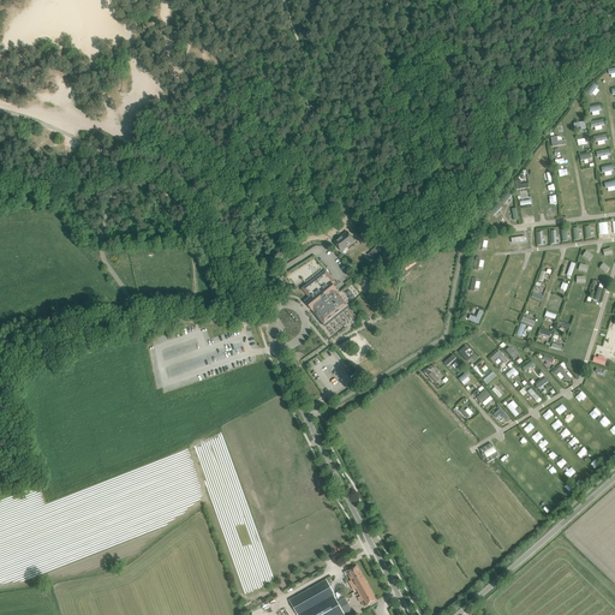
[(587,93),(596,96),(601,89),(592,84),(587,93)]
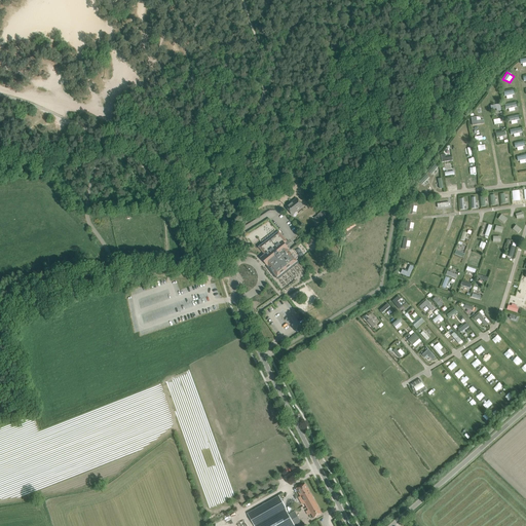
[(504,97),(506,96),(506,99),(513,99),(513,95),(515,95),(514,90),(504,91),(504,97)]
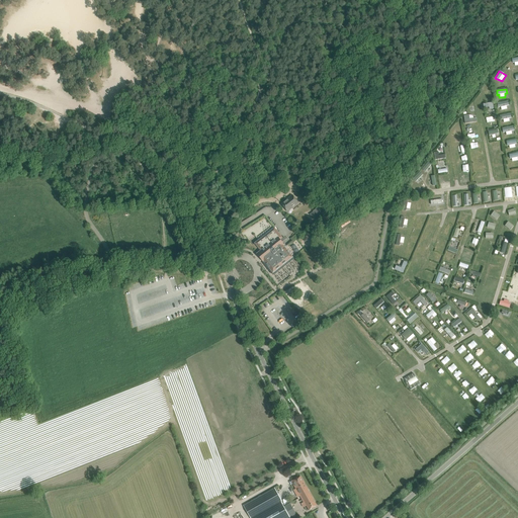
[(498,107),(501,107),(502,110),(507,109),(507,105),(509,105),(509,101),(497,102),(498,107)]
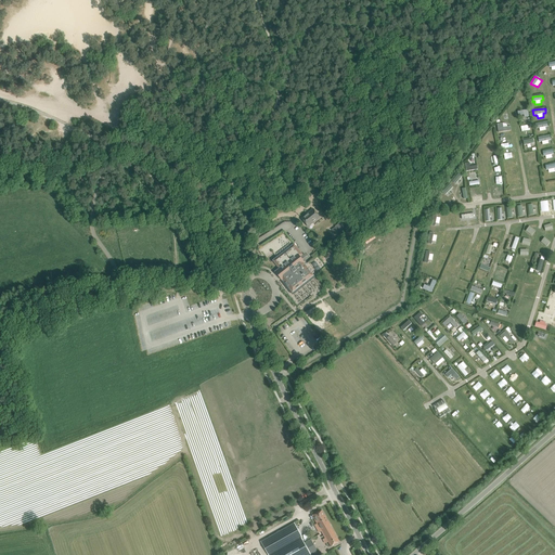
[(528,110),(518,111),(519,118),(529,117),(528,110)]
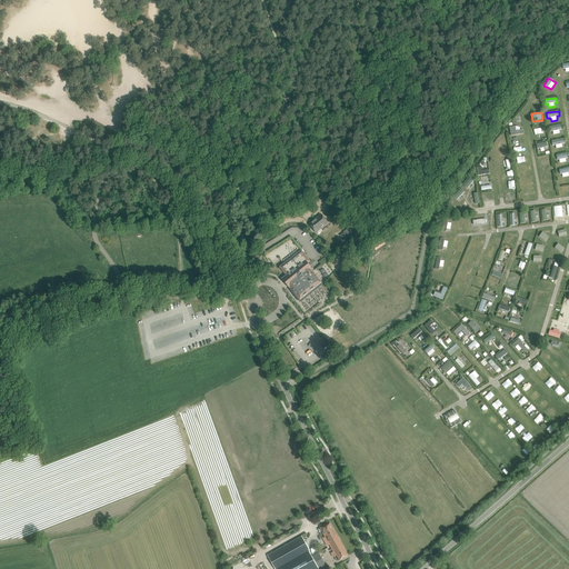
[(559,130),(562,129),(561,125),(550,127),(550,131),(553,130),(553,135),(560,133),(559,130)]
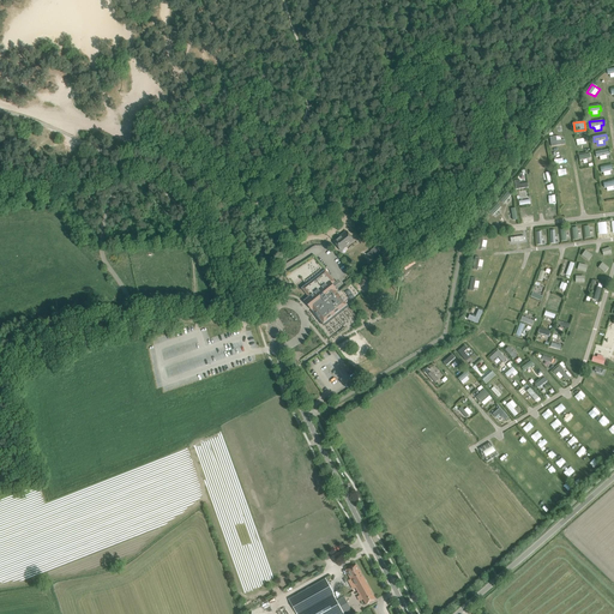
[(551,146),(565,144),(565,139),(561,139),(560,136),(549,137),(551,146)]
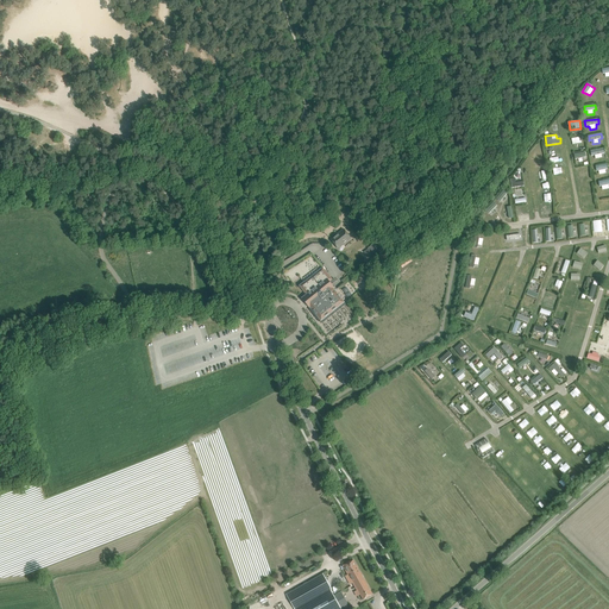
[(602,158),(602,154),(604,154),(604,149),(591,150),(591,156),(595,155),(595,158),(602,158)]
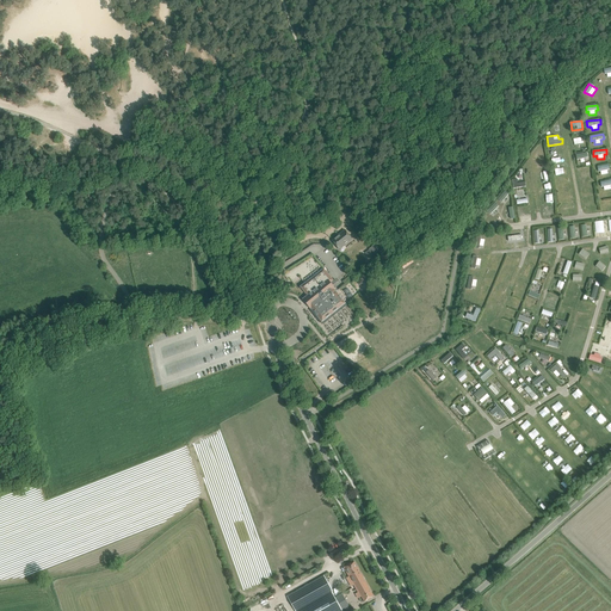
[(551,156),(553,165),(566,162),(565,154),(551,156)]
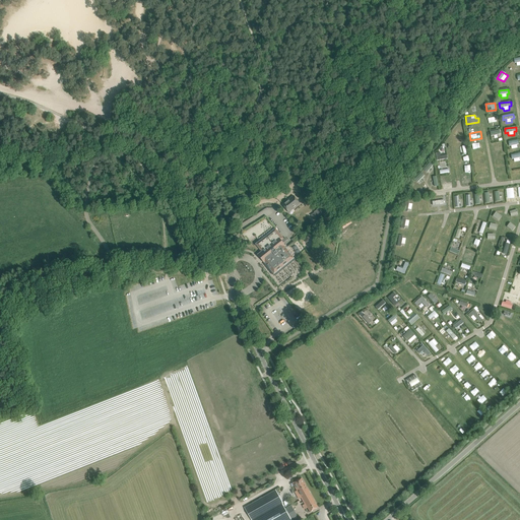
[(509,141),(509,146),(511,145),(512,149),(517,148),(517,144),(519,144),(518,140),(509,141)]
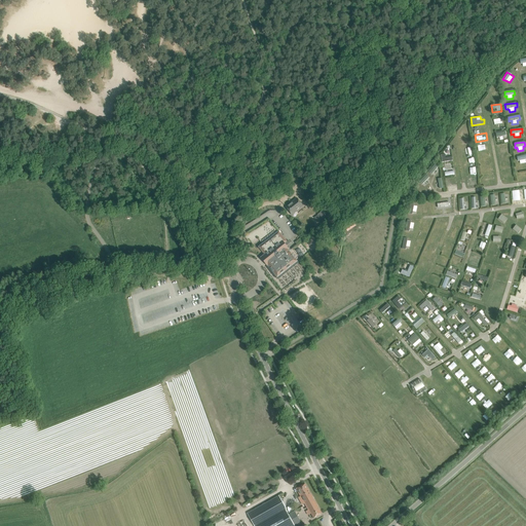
[(452,156),(446,157),(446,153),(441,154),(442,162),(453,161),(452,156)]
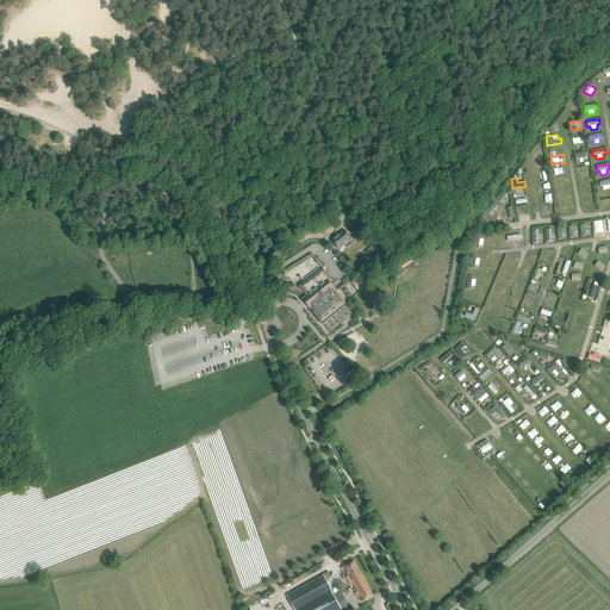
[(505,190),(497,199),(500,203),(509,193),(505,190)]
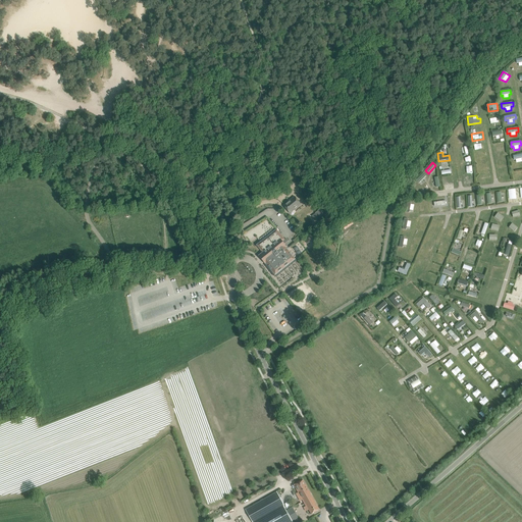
[(416,180),(419,184),(426,175),(423,172),(416,180)]
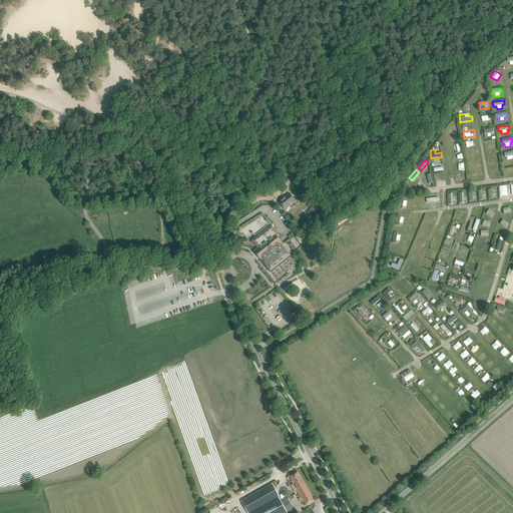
[(465,172),(456,173),(457,177),(462,176),(462,178),(460,178),(460,180),(466,179),(465,172)]
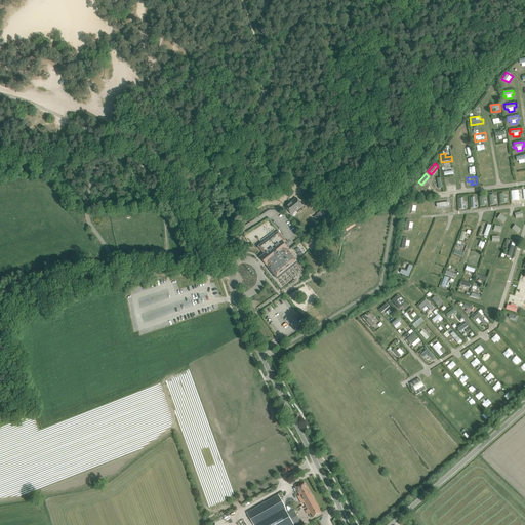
[(296,198),(291,201),(291,202),(285,207),(292,214),(296,211),(296,210),(303,205),(296,198)]
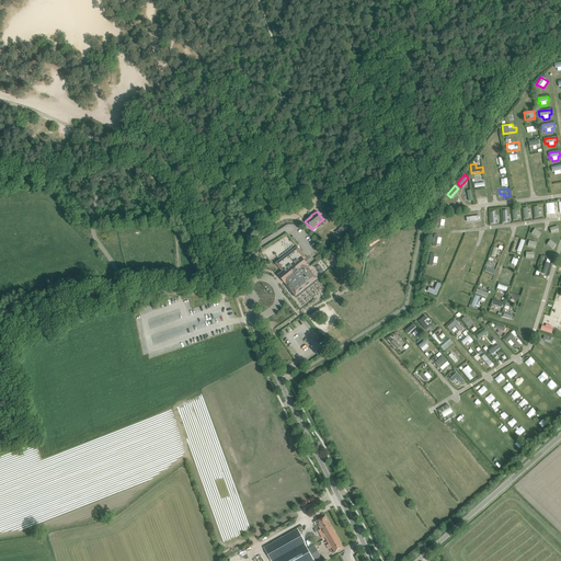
[(436,247),(437,243),(441,244),(442,238),(438,237),(438,236),(434,235),(432,245),(436,247)]
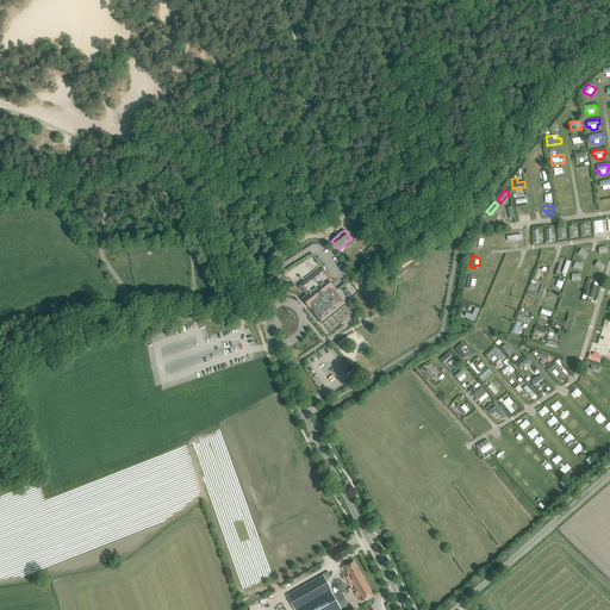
[(335,291),(337,290),(336,287),(335,288),(328,280),(331,278),(323,268),(300,287),(307,296),(303,299),(309,306),(310,309),(311,307),(322,322),(344,303),(335,291)]
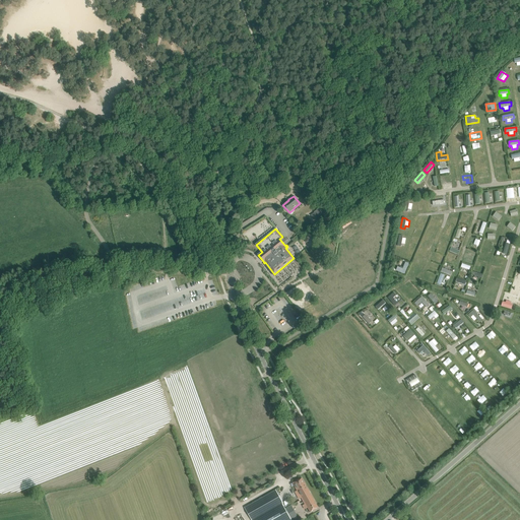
[(431,236),(434,237),(435,235),(428,232),(423,242),(427,244),(431,236)]
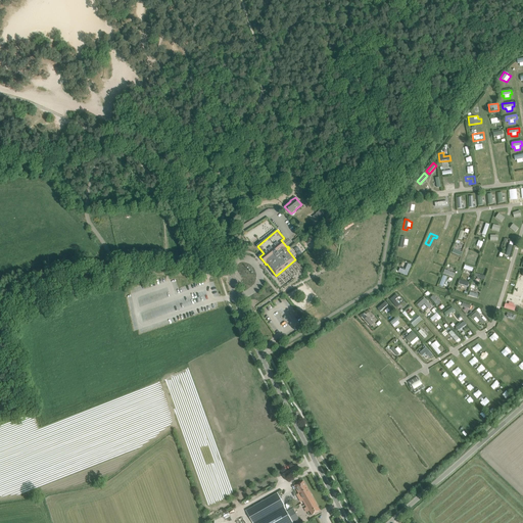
[(481,242),(483,243),(484,239),(476,236),(473,243),(480,245),(481,242)]
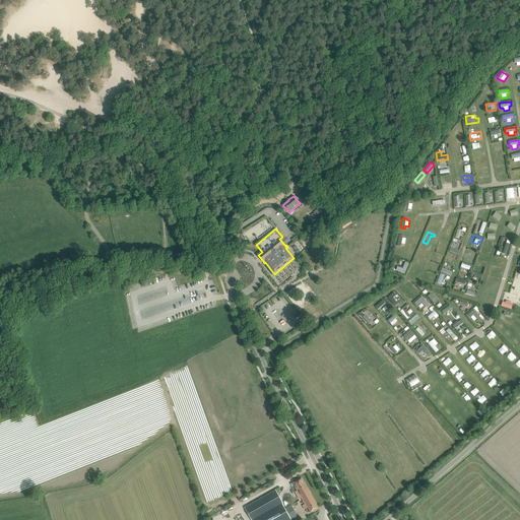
[(396,246),(401,247),(401,244),(405,244),(406,238),(399,236),(396,246)]
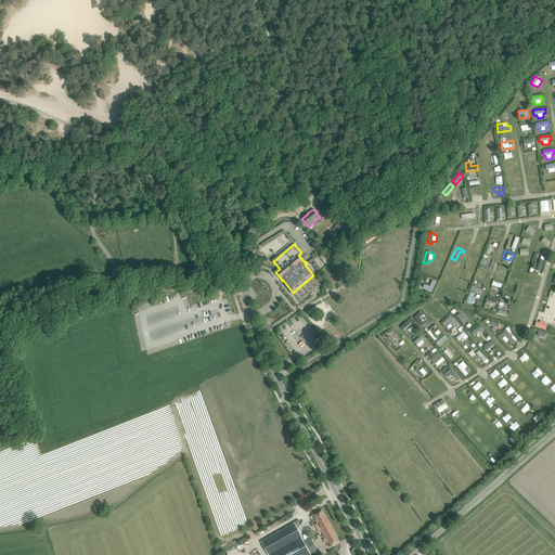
[(536,271),(541,272),(545,261),(540,259),(536,271)]
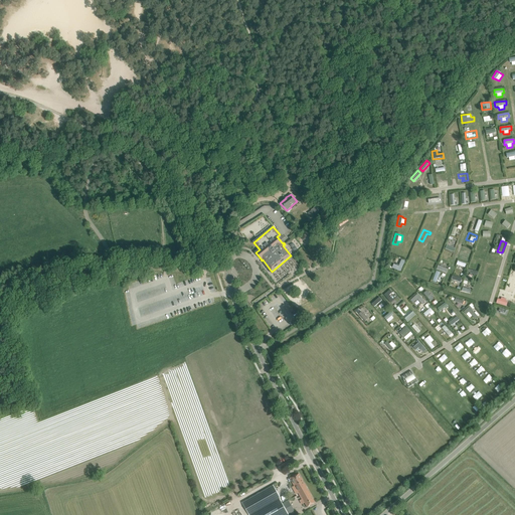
[(454,252),(456,248),(447,244),(445,248),(454,252)]
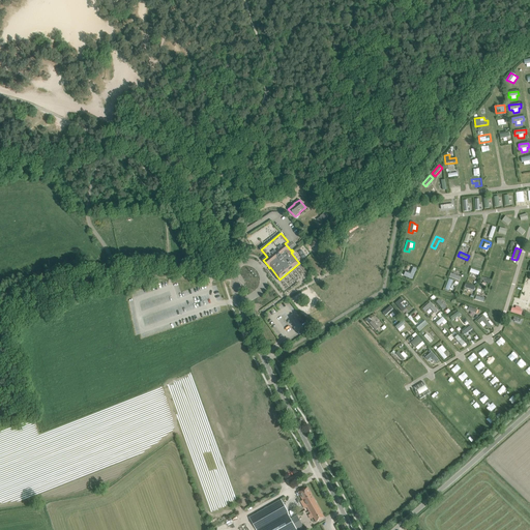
[(413,267),(410,273),(405,271),(403,275),(412,280),(417,269),(413,267)]
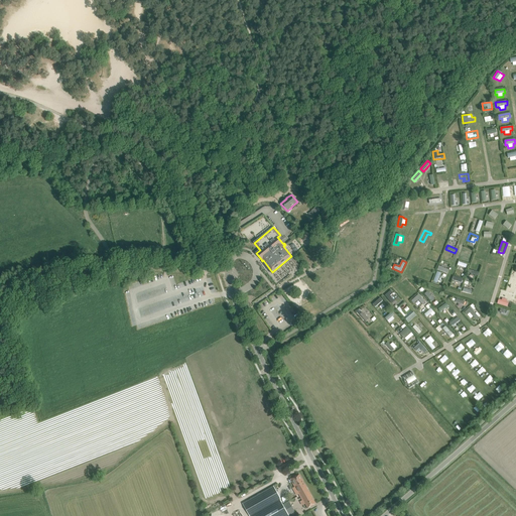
[(446,274),(448,269),(438,266),(437,270),(446,274)]
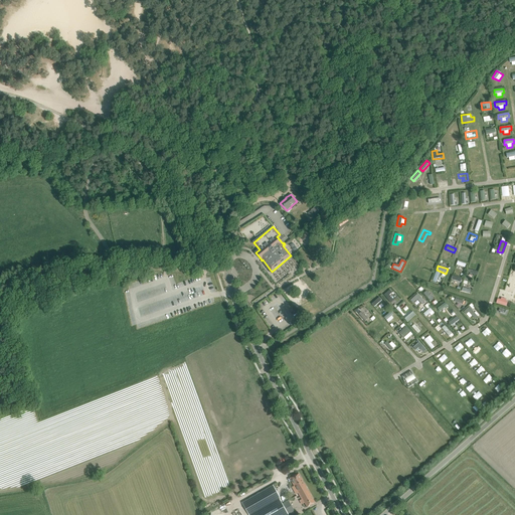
[(465,278),(462,291),(470,293),(471,290),(467,289),(469,278),(465,278)]
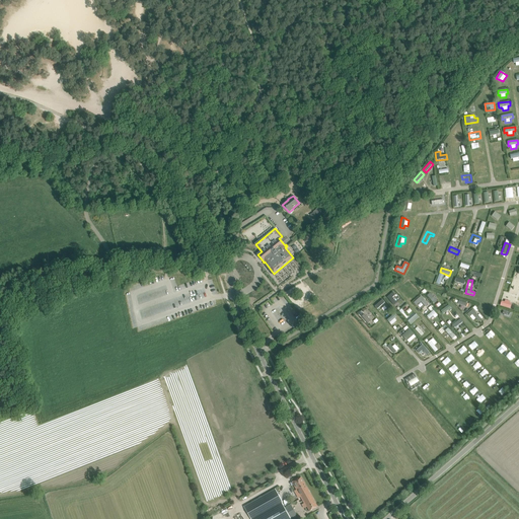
[(386,296),(392,304),(395,302),(392,298),(395,295),(392,292),(386,296)]
